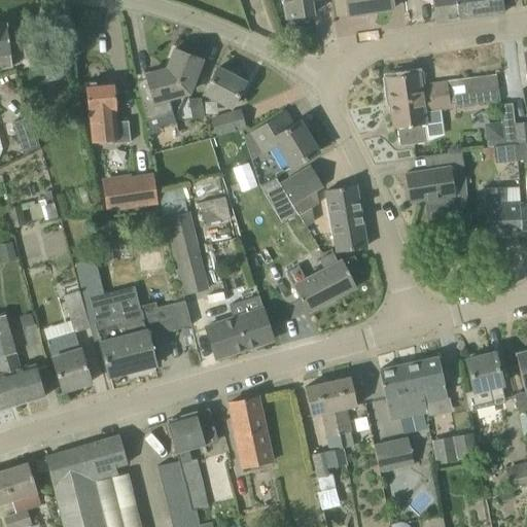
[(315,0),(282,0),(286,19),(313,14),(311,1),(315,0)]
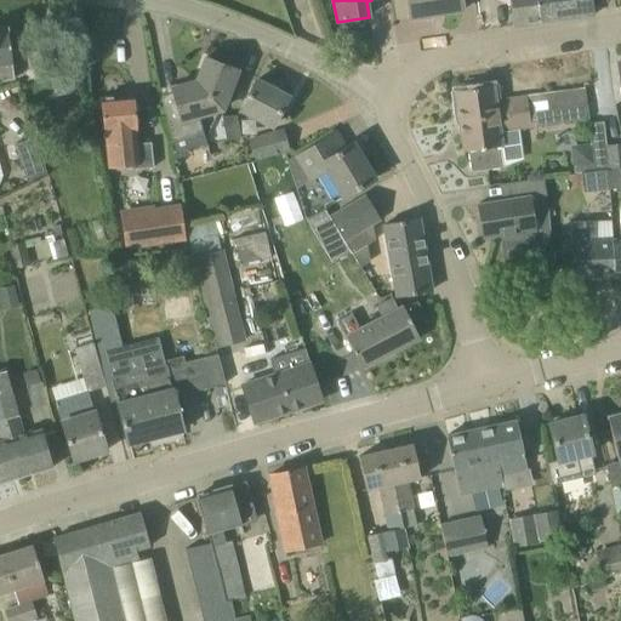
[(462,11),(460,0),(406,0),(410,20),(462,11)]
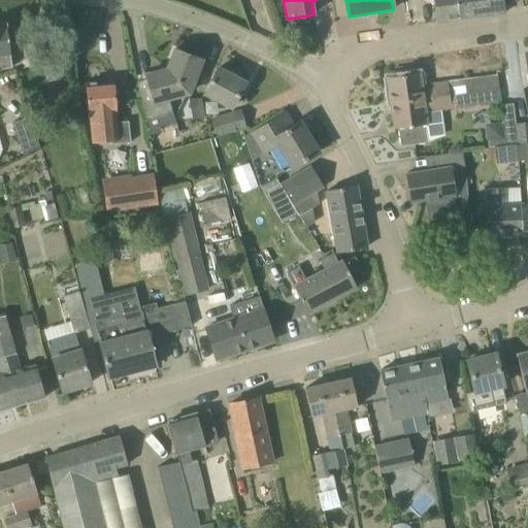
[(432,0),(436,24),(459,21),(456,0),(432,0)]
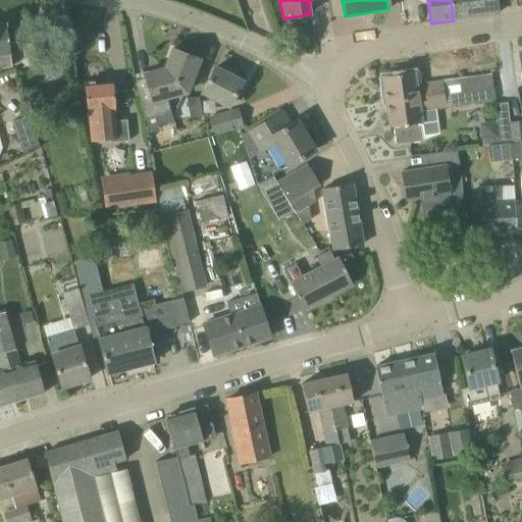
[(496,0),(451,0),(454,20),(499,13),(496,0)]
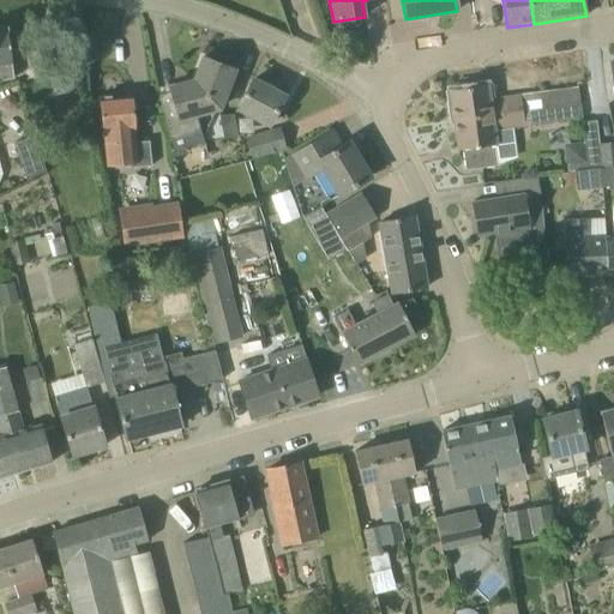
[(0,82),(12,79),(10,59),(11,59),(10,52),(6,28),(1,29),(0,28),(0,82)]
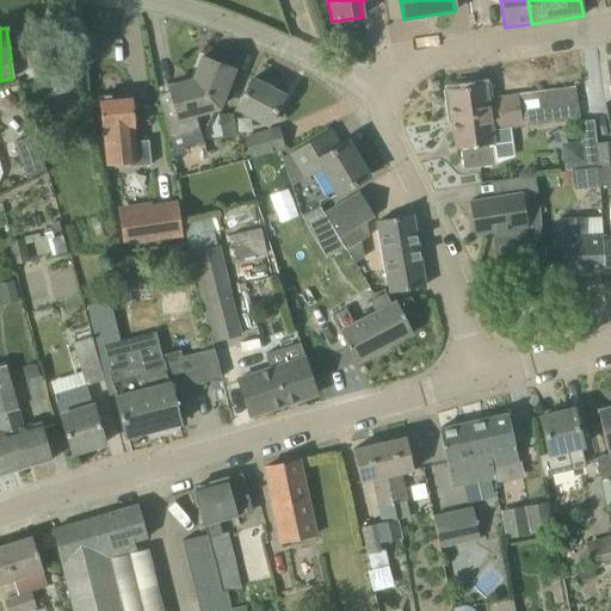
[(218,109),(224,92),(234,71),(202,57),(192,81),(218,109)]
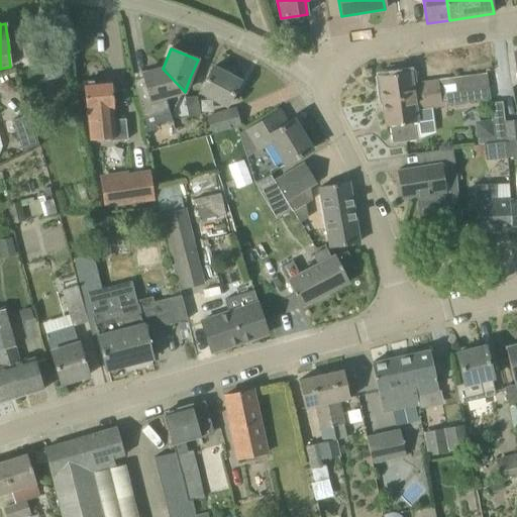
[(213,68),(200,92),(226,106),(239,81),(213,68)]
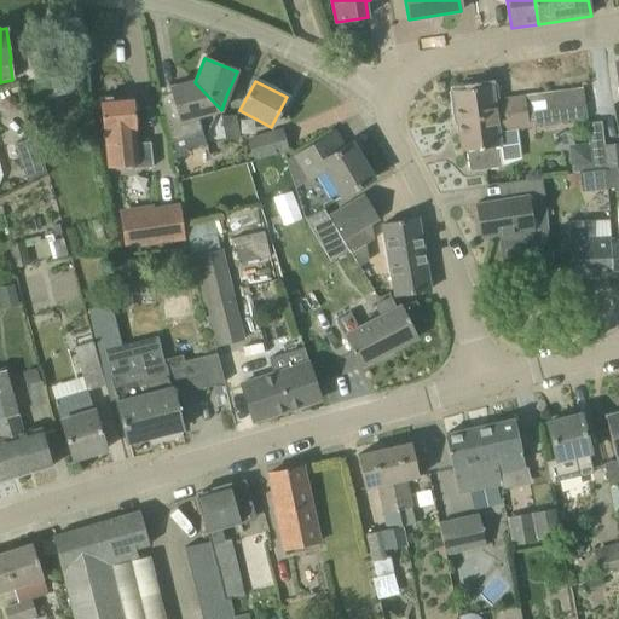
[(172,93),(161,96),(169,139),(175,158),(189,155),(187,150),(204,145),(197,117),(221,110),(195,82),(171,88),(172,93)]
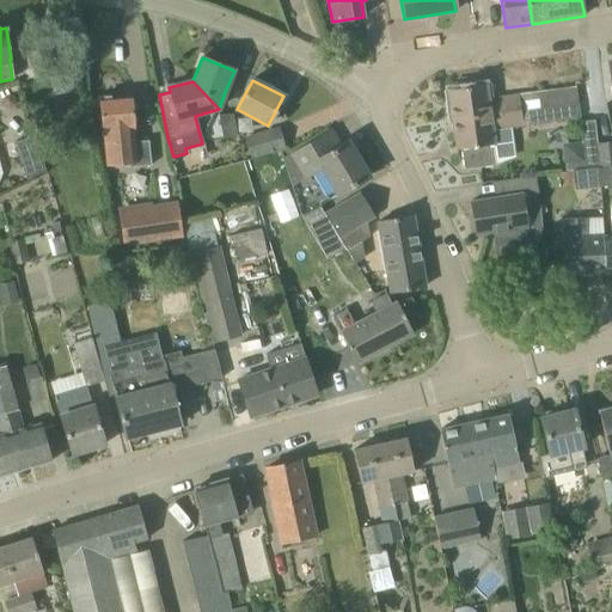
[(521,111),(520,110),(519,96),(488,101),(485,85),(448,91),(452,121),(521,111)]
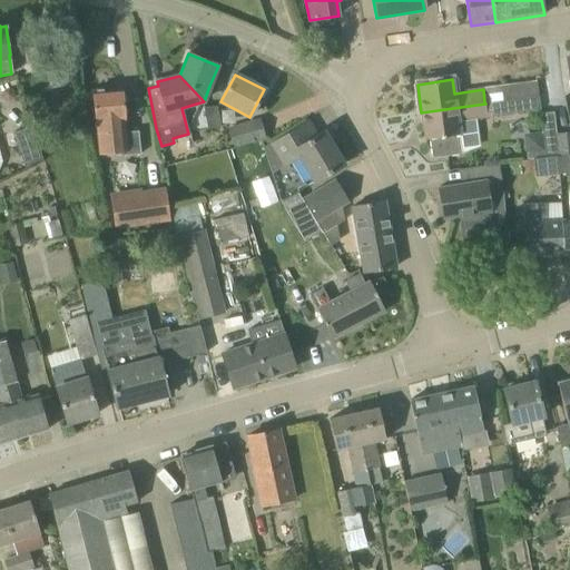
[(121,89),(95,91),(92,92),(96,124),(97,124),(99,154),(140,150),(138,131),(125,133),(124,121),(124,120),(121,90),(121,89)]
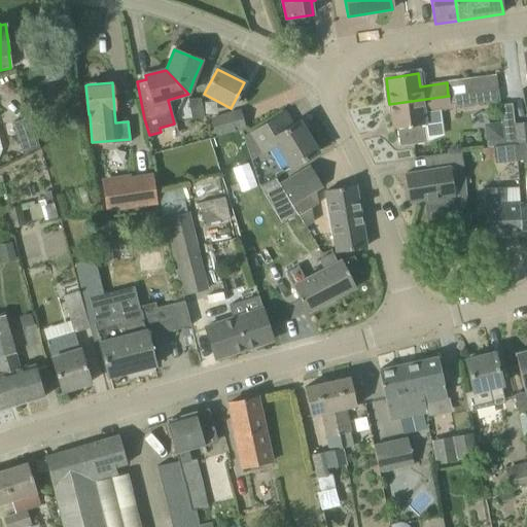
[(499,102),(497,89),(448,95),(449,96),(389,104),(393,130),(411,127),(413,145),(428,143),(424,112),(499,102)]
